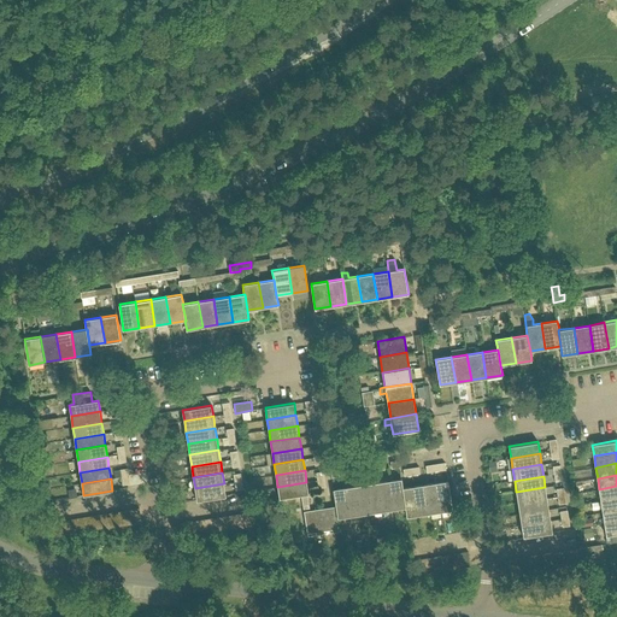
[(406,507),(403,488),(401,479),(389,480),(394,509),(405,507),(406,507)]
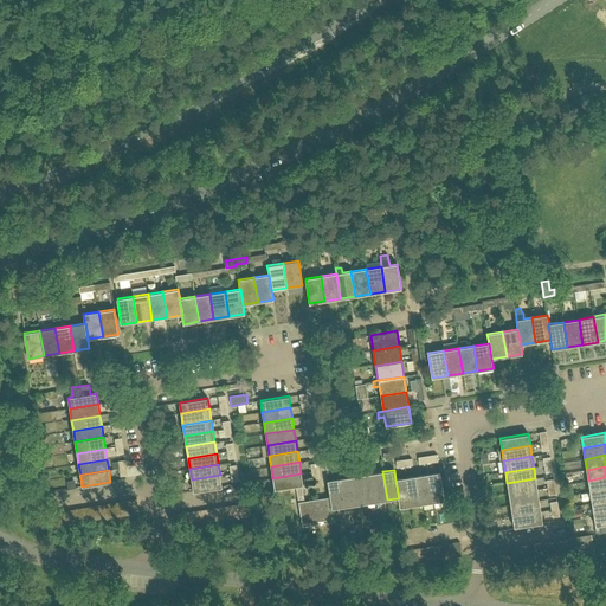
[(376,502),(387,500),(382,471),(372,474),(376,502)]
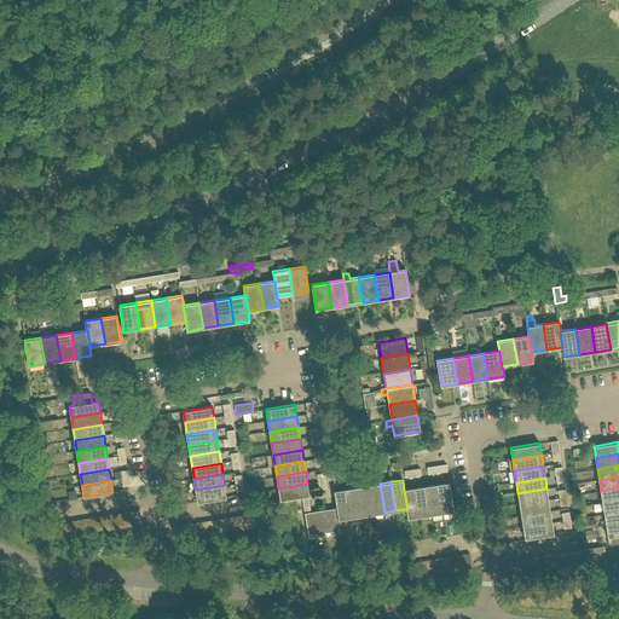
[(455,512),(450,482),(438,484),(443,513),(455,512)]
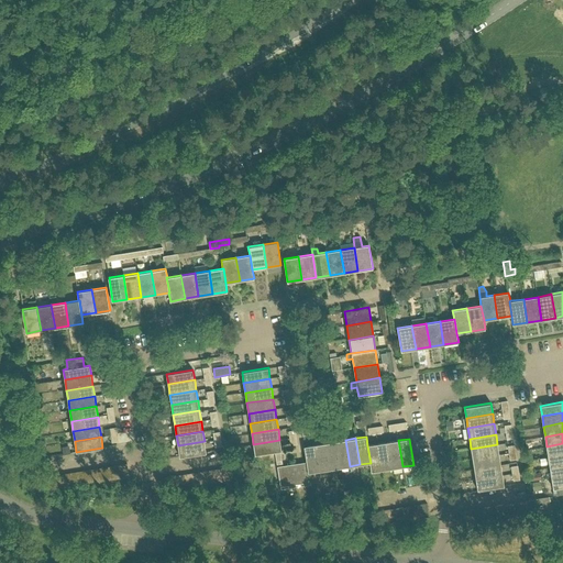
[(279,440),(253,444),(255,454),(282,450),(279,440)]
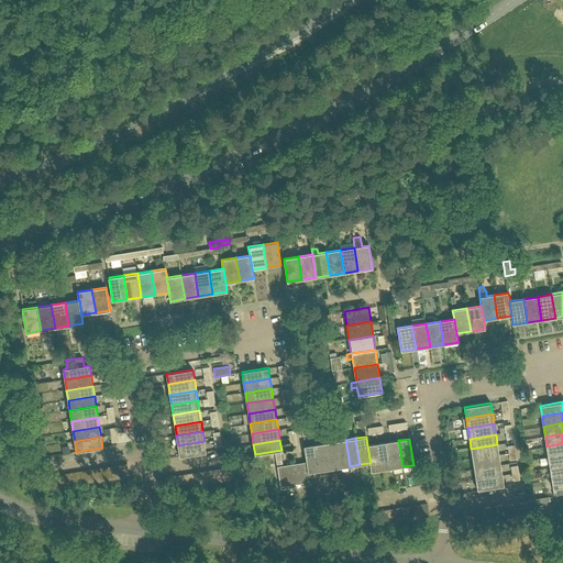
[(340,467),(350,466),(345,440),(335,441),(340,467)]
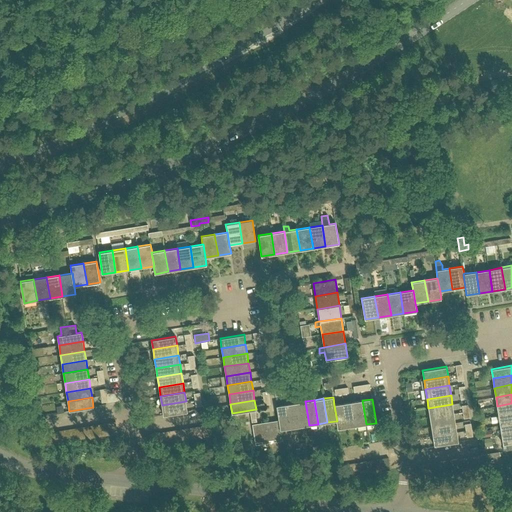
[(366,424),(362,400),(353,402),(357,426),(366,424)]
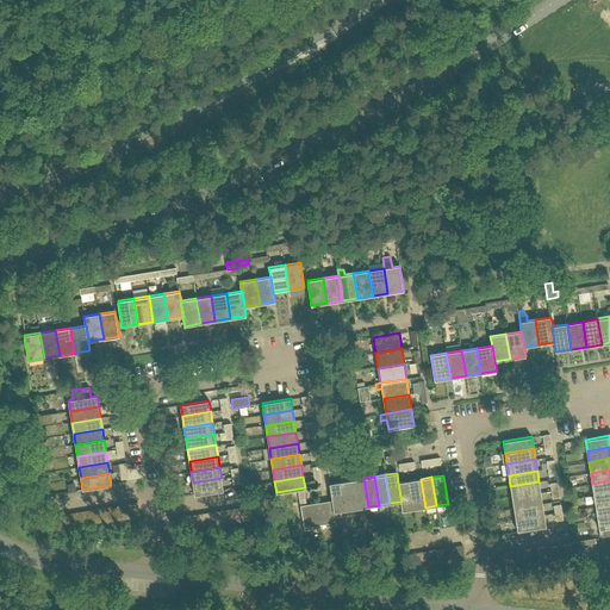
[(222,478),(193,483),(194,495),(223,490),(222,478)]
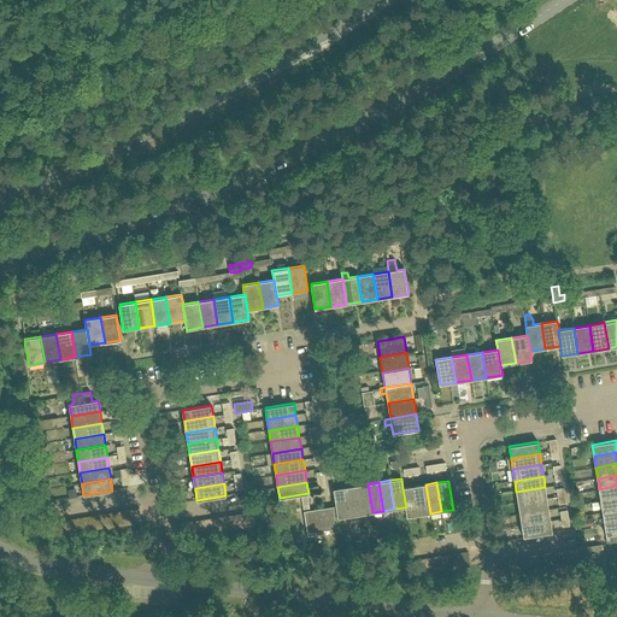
[(360,515),(372,512),(368,483),(356,486),(360,515)]
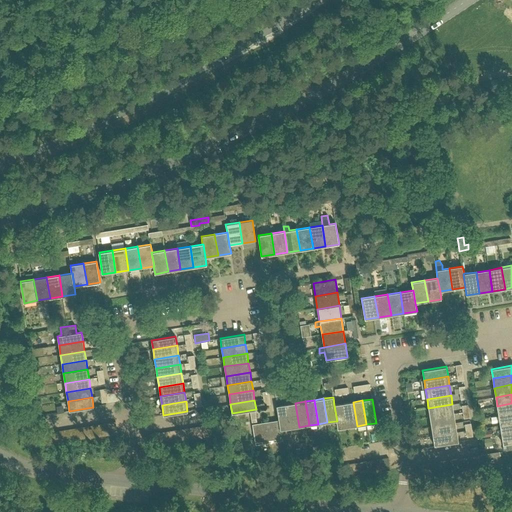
[(353,402),(343,403),(347,427),(357,426),(353,402)]
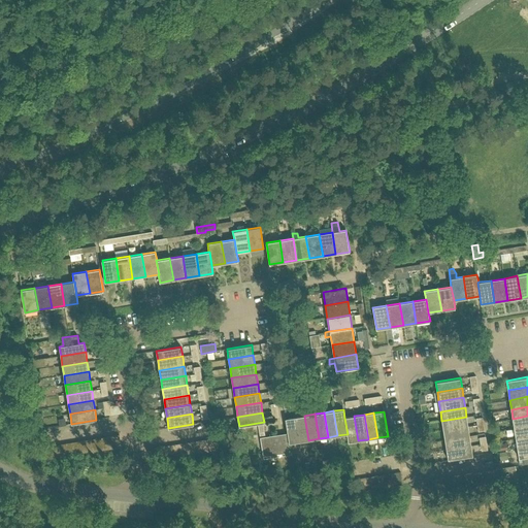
[(299,441),(308,440),(304,416),(295,417),(299,441)]
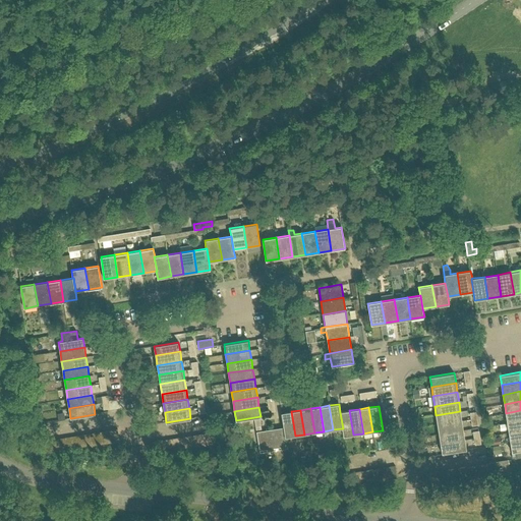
[(342,428),(344,437),(353,435),(349,410),(340,412),(343,428),(342,428)]
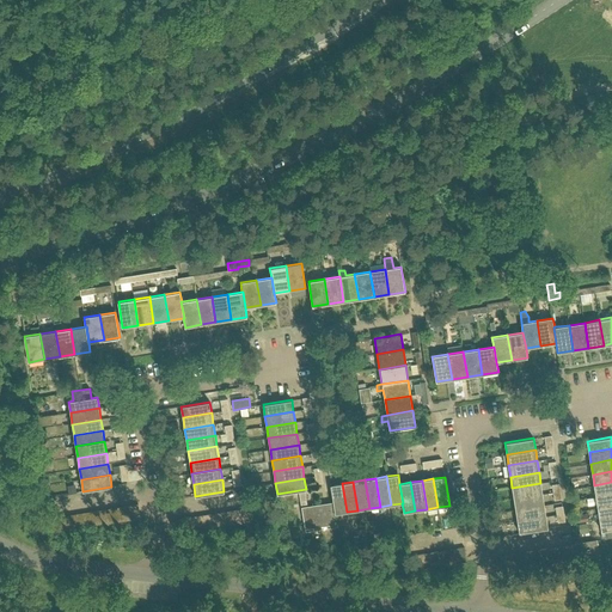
[(597,497),(611,494),(611,482),(594,485),(597,497)]
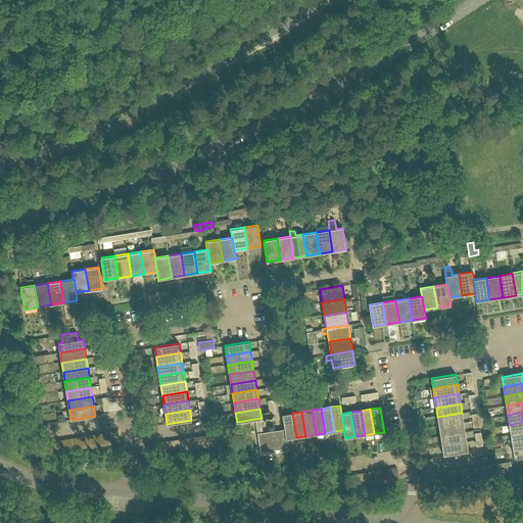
[(287,439),(296,437),(292,413),(282,415),(285,429),(287,439)]
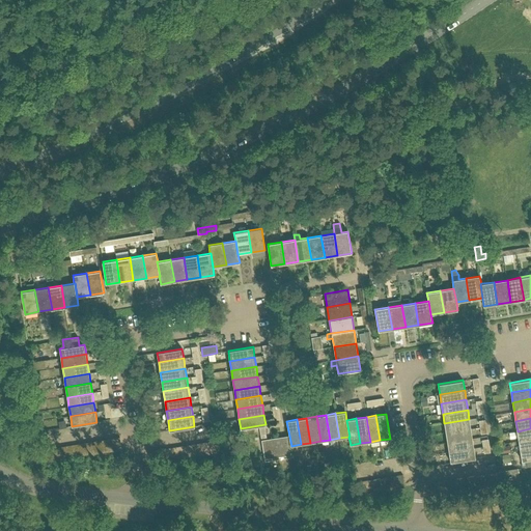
[(446,432),(471,428),(469,419),(444,423),(446,432)]
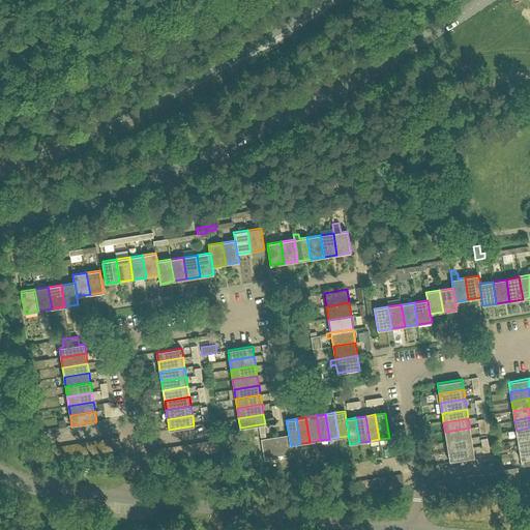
[(446,441),(471,438),(470,428),(445,432),(446,441)]
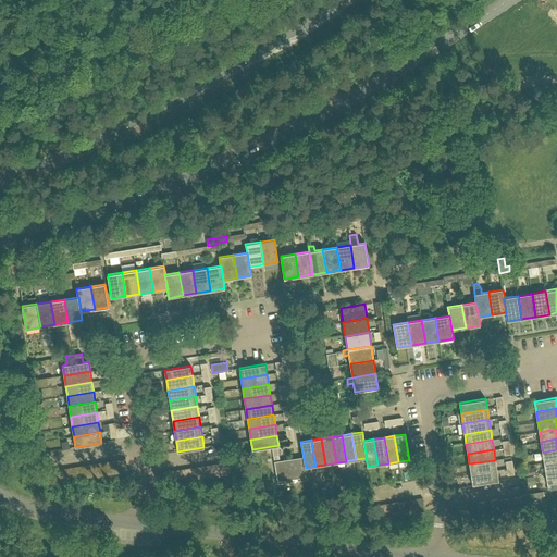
[(544,462),(556,459),(556,449),(543,453),(544,462)]
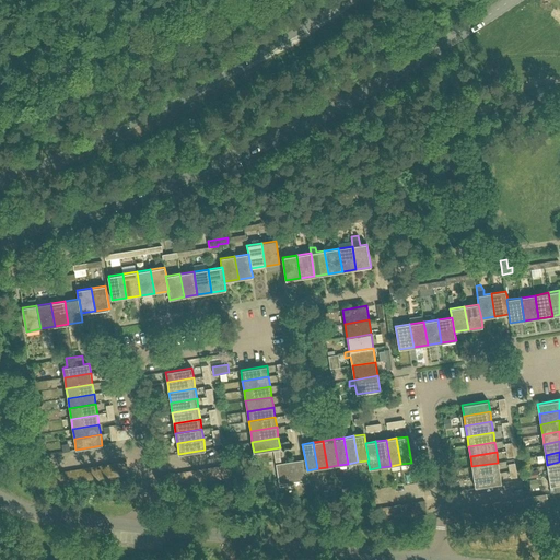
[(307,470),(305,459),(291,462),(294,485),(294,481),(302,480),(302,483),(310,481),(307,470)]
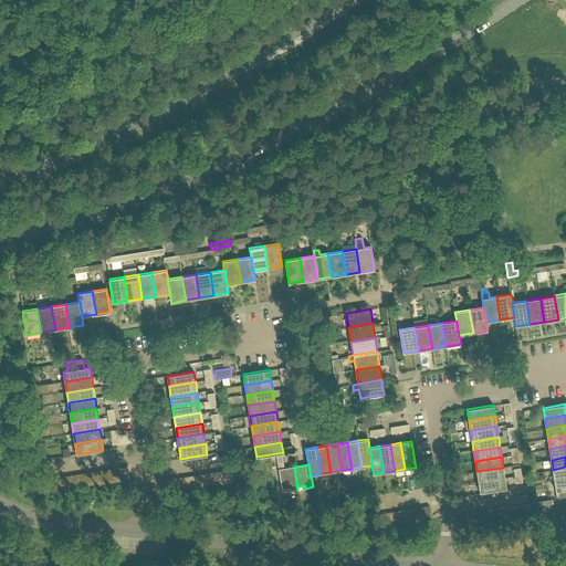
[(290,488),(291,491),(297,490),(294,467),(279,469),(283,492),(283,489),(290,488)]
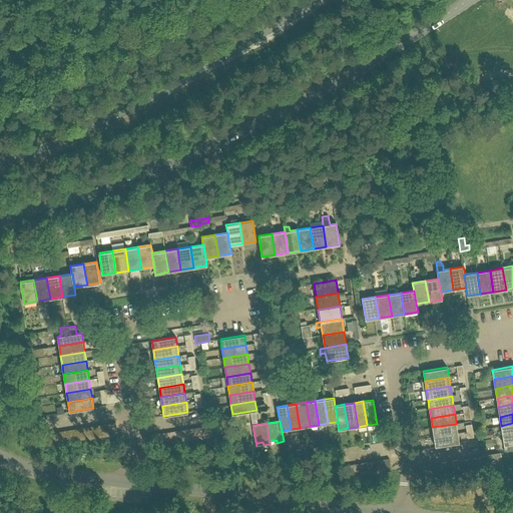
[(503,435),(512,433),(512,423),(501,426),(503,435)]
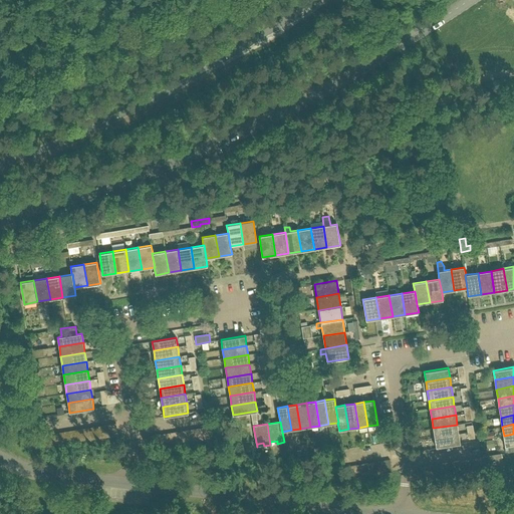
[(435,438),(459,434),(457,425),(433,428),(435,438)]
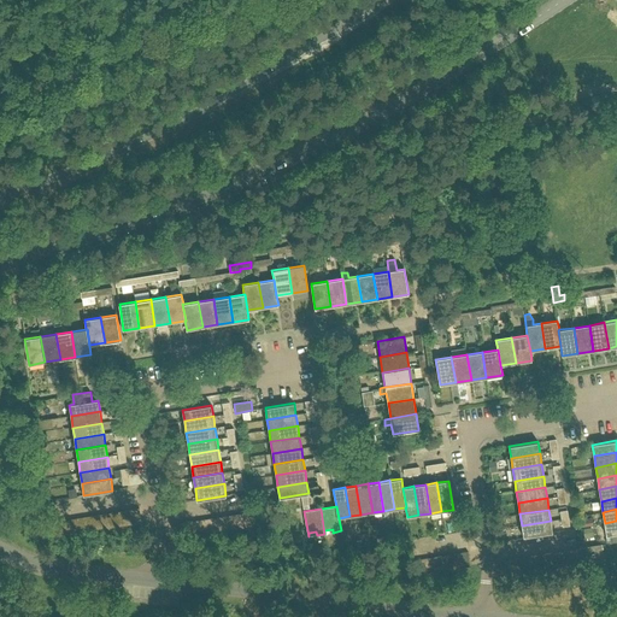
[(551,521),(522,526),(523,538),(552,533),(551,521)]
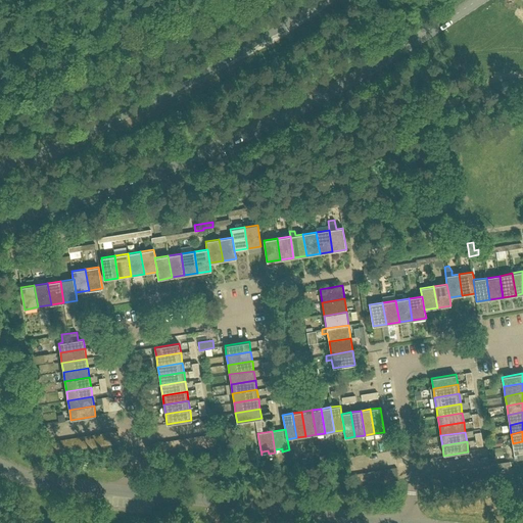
[(522,441),(513,443),(514,454),(518,453),(520,453),(521,460),(522,459),(522,441)]
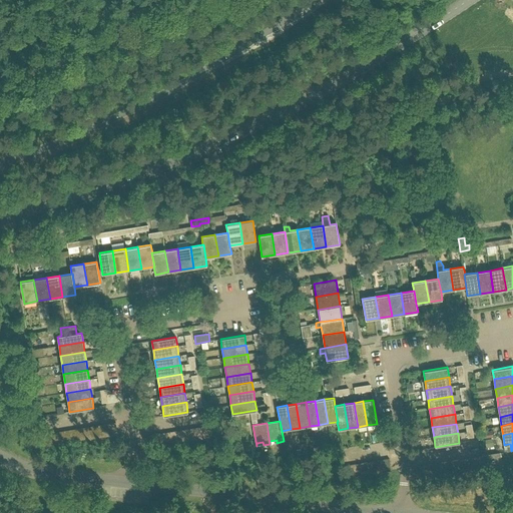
[(493,455),(487,455),(489,467),(494,466),(501,465),(499,454),(493,455)]
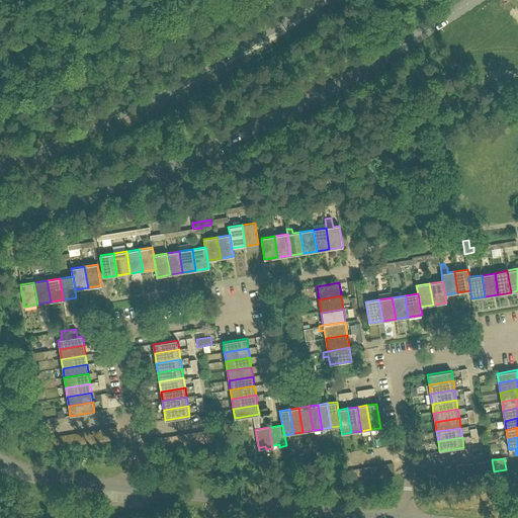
[(492,459),(486,460),(485,460),(487,472),(494,471),(492,459)]
